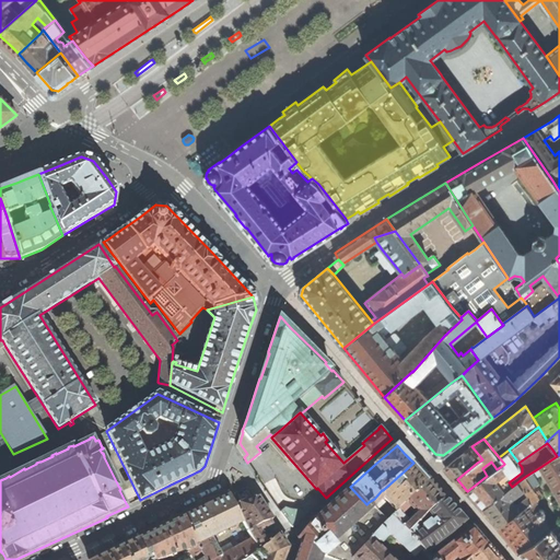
[(452,474),(457,479),(477,463),(474,458),(478,454),(471,446),(446,467),(452,474)]
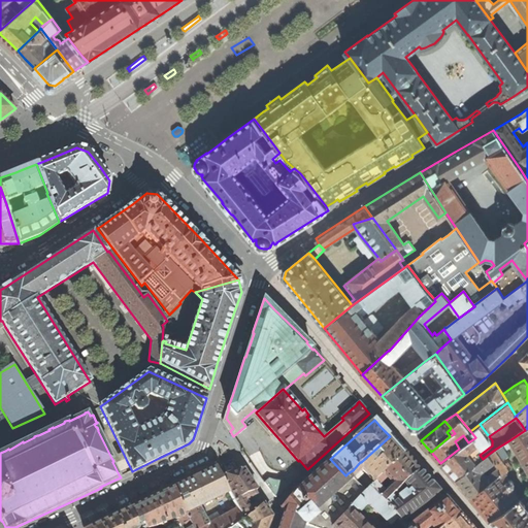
[(489,436),(480,424),(470,431),(475,437),(474,438),(480,447),(484,452),(492,446),(492,440),(489,436)]
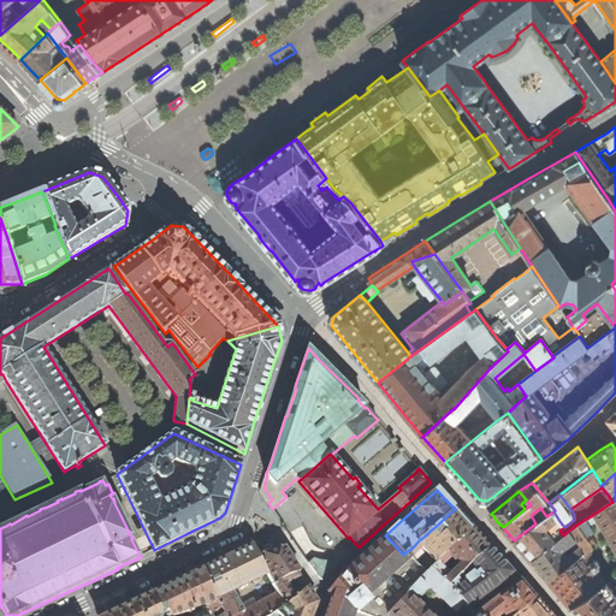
[(594,514),(597,517),(609,538),(615,550),(615,499),(612,502),(605,507),(594,514)]
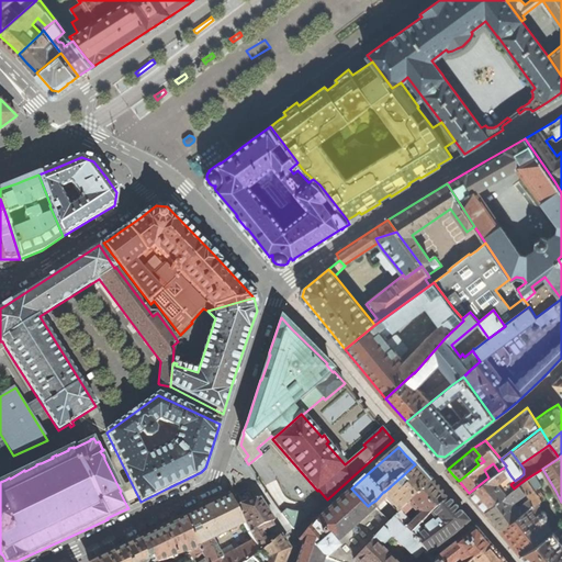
[(424,475),(415,464),(384,492),(381,495),(375,501),(370,504),(378,512),(385,504),(382,501),(385,498),(398,513),(431,483),(424,475)]
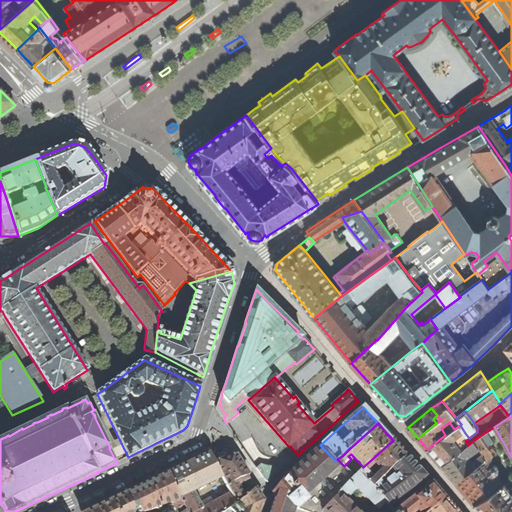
[(465,433),(460,425),(454,429),(445,435),(427,449),(435,458),(442,465),(464,448),(457,439),(465,433)]
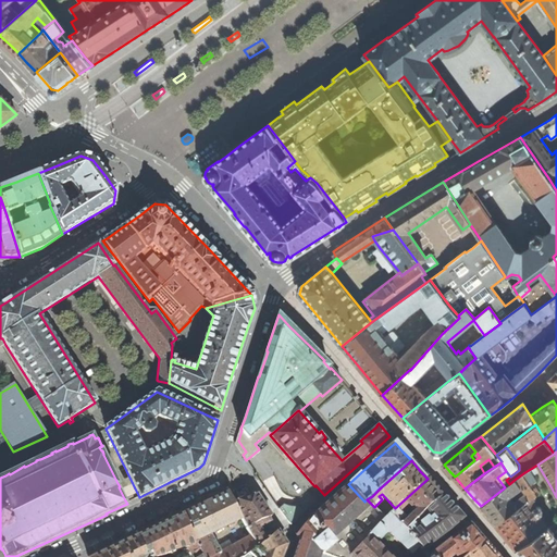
[(531,484),(532,483),(536,480),(532,473),(540,468),(537,465),(523,473),(531,484)]
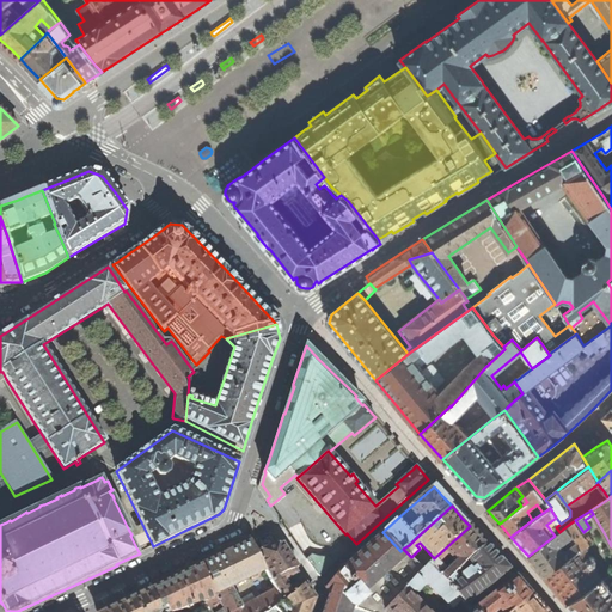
[(254,534),(267,526),(262,518),(248,525),(254,534)]
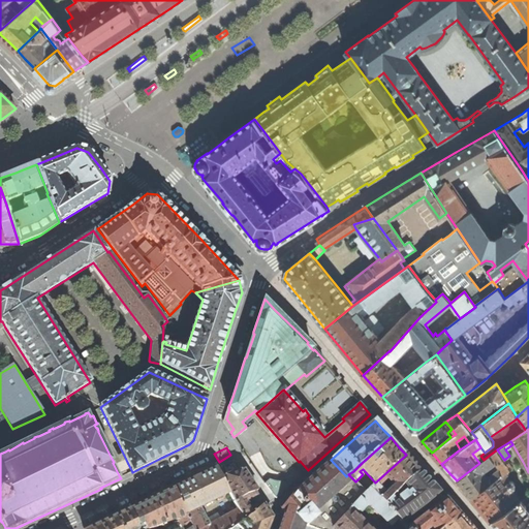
[(480,456),(485,453),(480,447),(472,454),(479,463),(484,460),(480,456)]
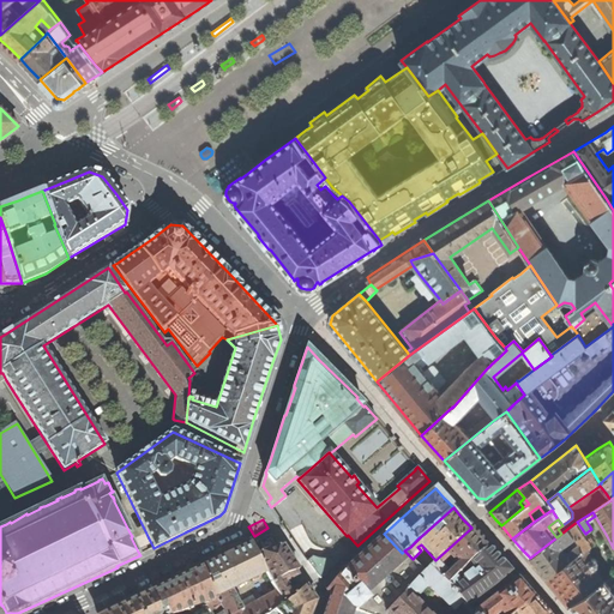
[(569,528),(584,551),(588,548),(594,543),(587,533),(585,534),(577,522),(569,528)]
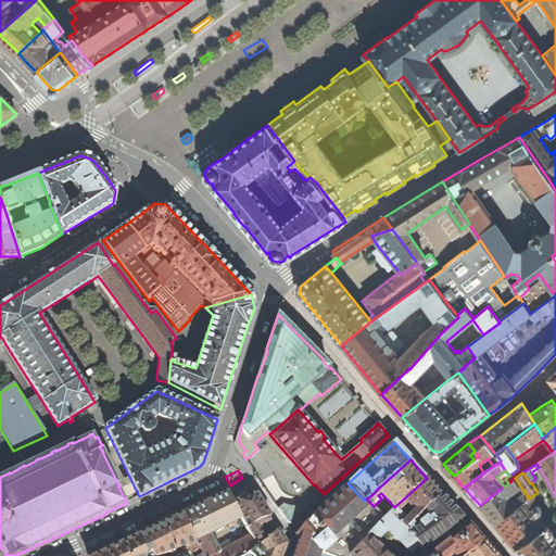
[(417,518),(426,508),(442,495),(436,489),(427,478),(394,507),(390,512),(406,530),(417,518)]
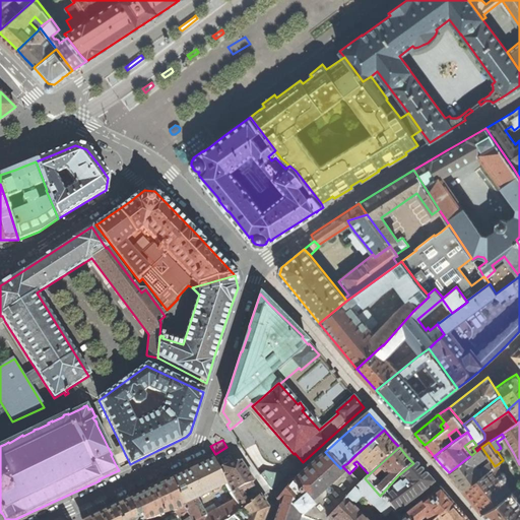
[(457,482),(463,490),(495,466),(481,447),(475,452),(471,455),(449,472),(457,482)]
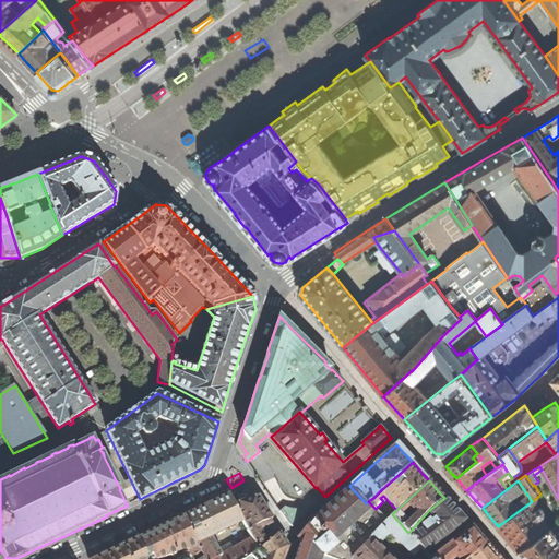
[(349,486),(314,518),(334,539),(334,538),(346,550),(353,556),(369,538),(388,520),(376,509),(368,501),(366,503),(349,486)]
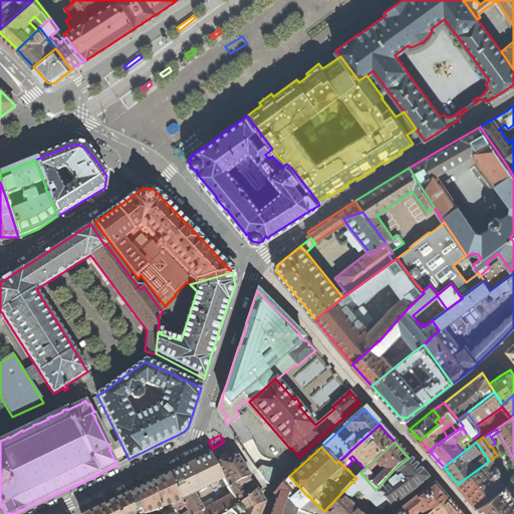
[(232,495),(237,505),(247,500),(257,491),(240,466),(229,449),(227,449),(220,452),(212,456),(223,479),(232,495)]
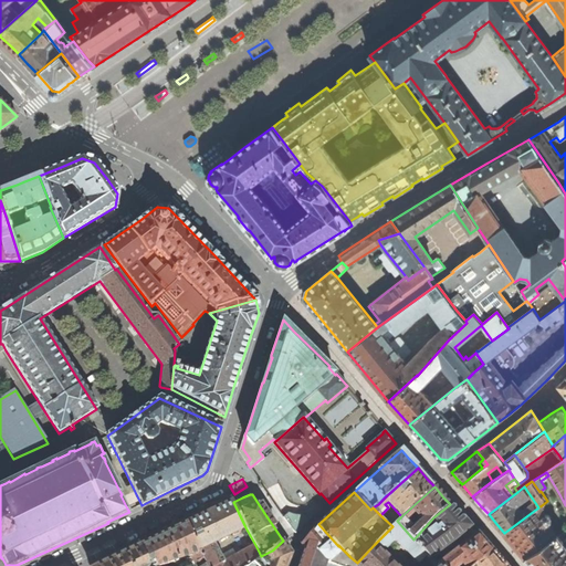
[(247,565),(259,558),(261,556),(255,545),(224,563),(215,543),(245,527),(233,502),(213,512),(188,524),(197,548),(206,565),(247,565)]
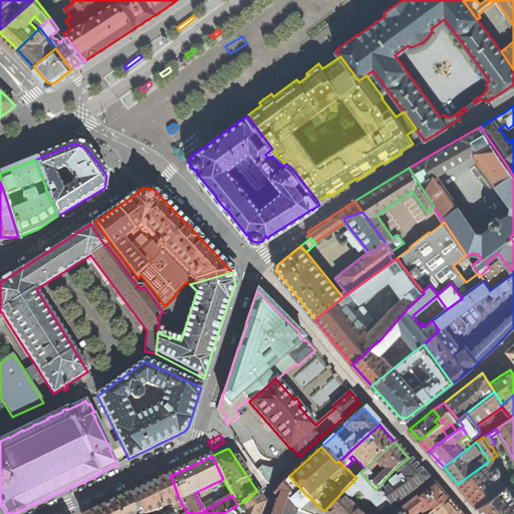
[(384,499),(391,507),(412,492),(428,479),(420,470),(409,458),(394,470),(386,479),(375,490),(384,499)]
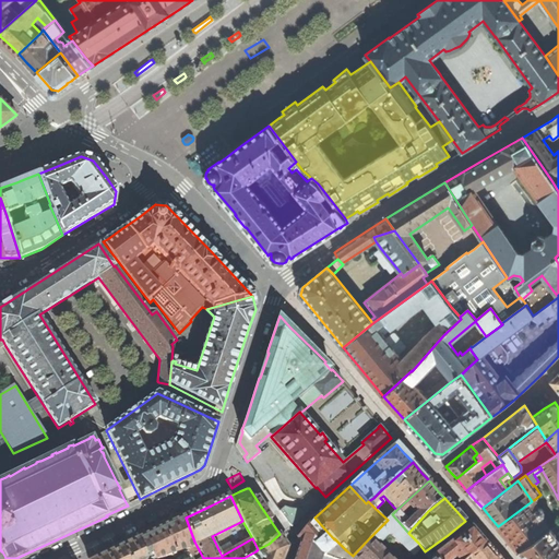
[(535,499),(532,501),(498,526),(510,540),(519,551),(549,530),(540,516),(544,514),(544,511),(542,509),(538,509),(535,499)]
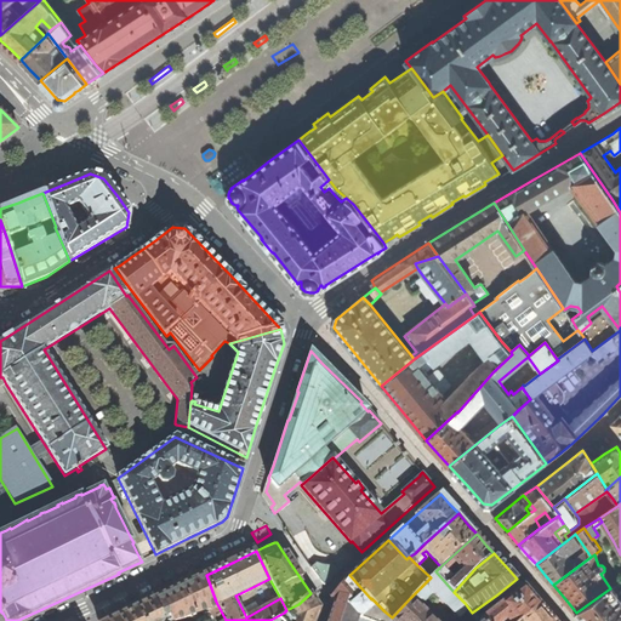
[(312,568),(324,585),(339,571),(334,567),(324,567),(317,564),(312,568)]
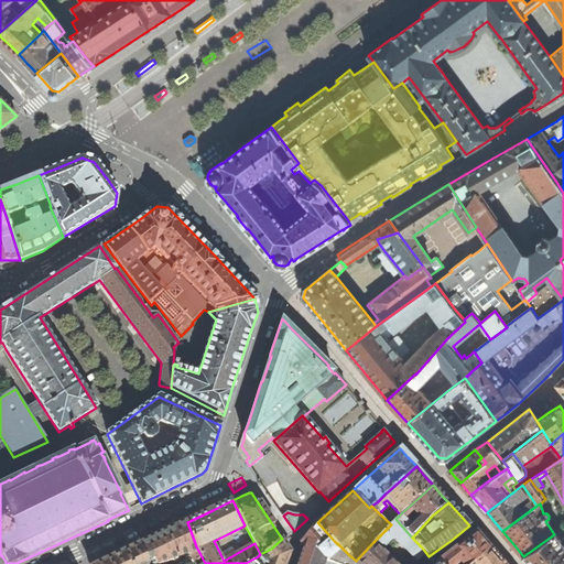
[(421,549),(422,548),(412,538),(396,519),(391,524),(372,543),(373,544),(356,563),(357,563),(394,563),(378,548),(380,545),(384,545),(391,540),(396,540),(416,561),(418,561),(425,553),(421,549)]
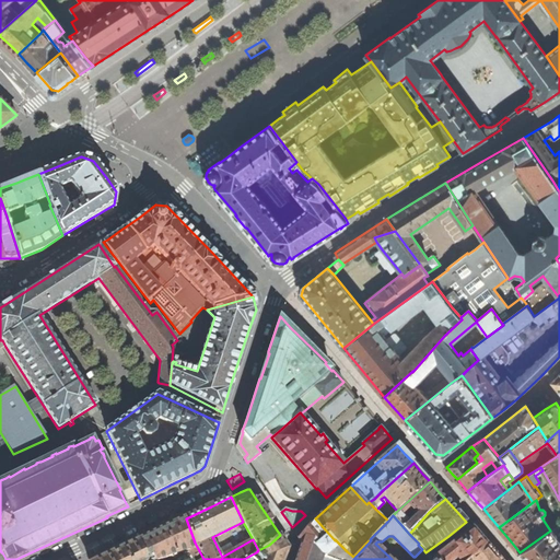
[(138,540),(148,559),(166,559),(190,551),(195,559),(200,559),(203,559),(195,543),(186,518),(163,529),(138,540)]
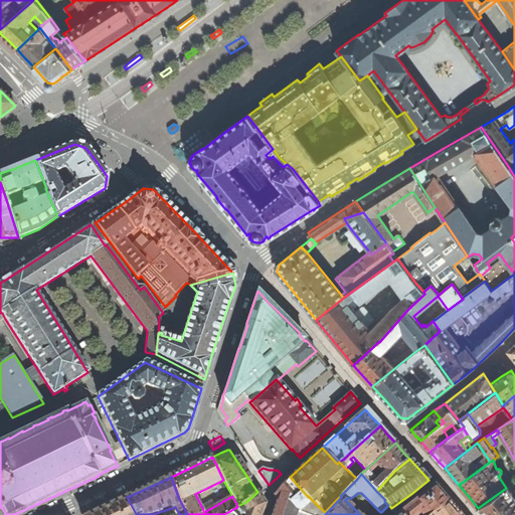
[(294,514),(296,511),(308,514),(326,514),(325,514),(324,513),(325,512),(319,507),(317,508),(308,497),(290,477),(277,493),(276,493),(276,496),(277,498),(277,499),(274,508),(272,514),(294,514)]
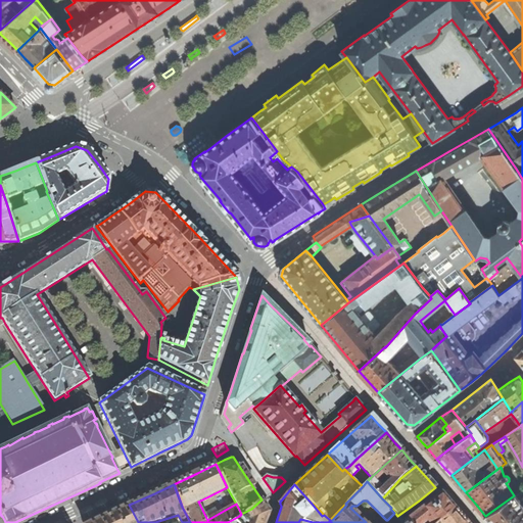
[(447,502),(441,493),(418,512),(405,522),(424,522),(426,522),(427,522),(437,522),(455,510),(447,502)]
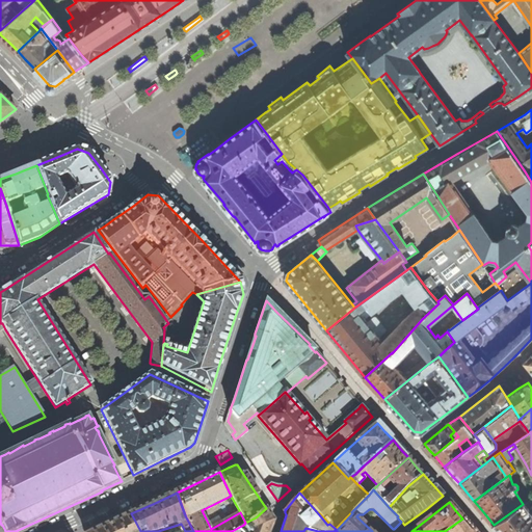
[(531,531),(531,514),(528,510),(529,509),(524,503),(523,504),(494,525),(499,531),(531,531)]
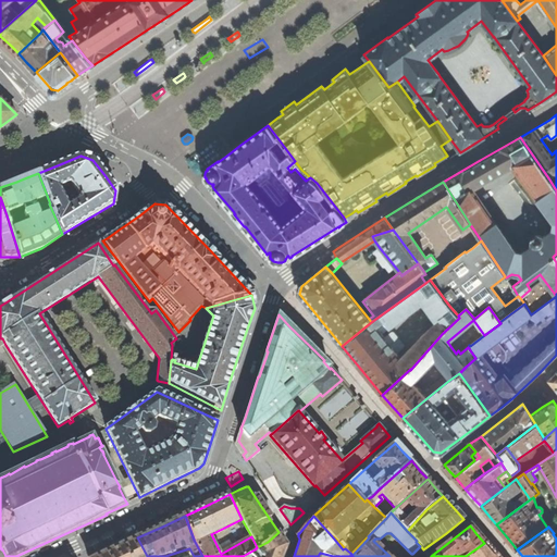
[(255,549),(243,556),(282,556),(287,544),(282,537),(279,532),(268,542),(257,552),(255,549)]
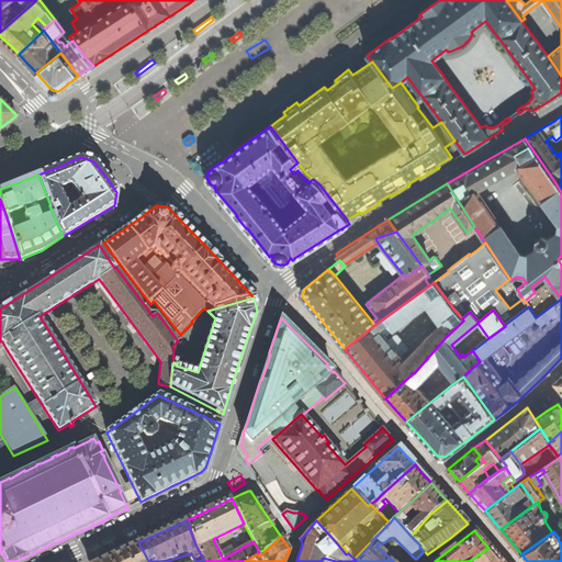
[(145,561),(148,561),(138,542),(108,558),(99,561),(145,561)]
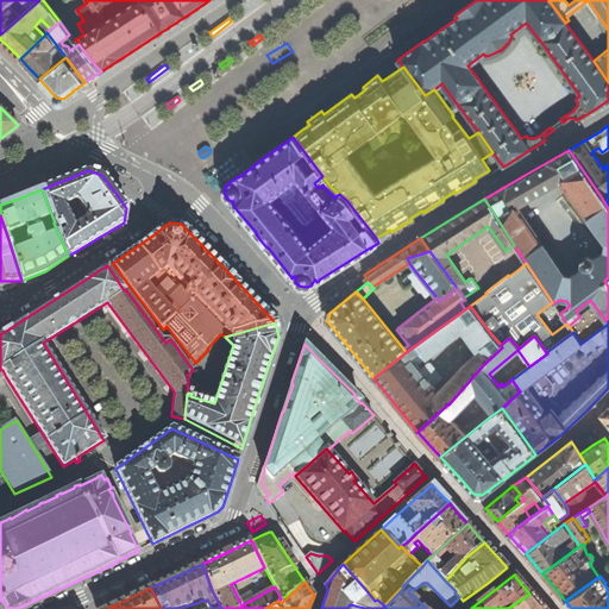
[(542,608),(538,603),(529,594),(509,608),(542,608)]
